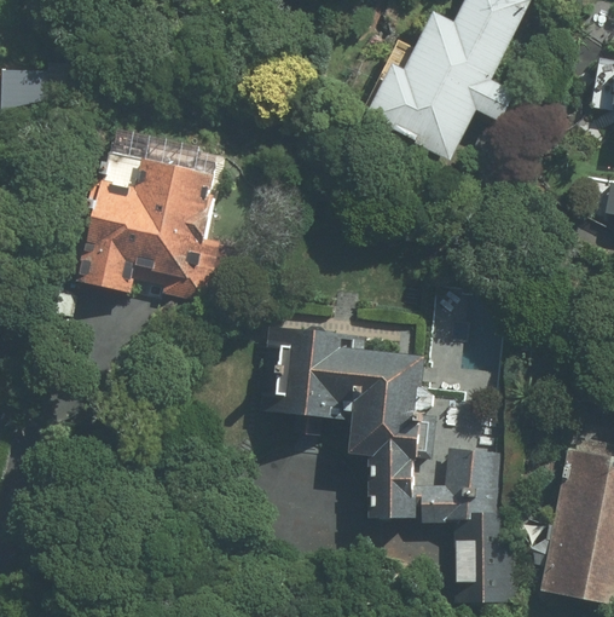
[(364,119),(451,159),(475,111),(497,122),(513,91),(491,80),(531,1),(528,0),(463,0),(452,19),(436,12),(406,67),(394,61),(364,119)]
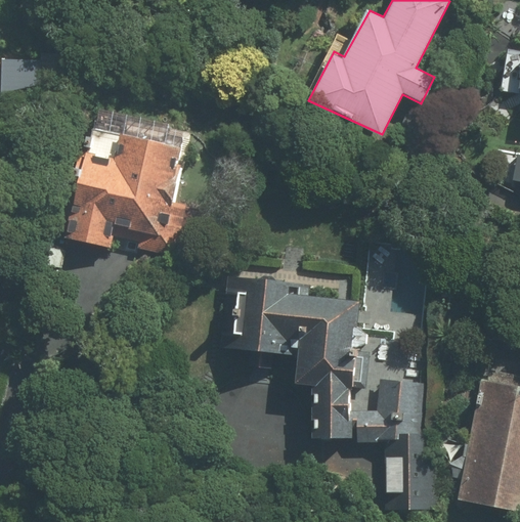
[(0,91),(59,78),(51,46),(0,57),(0,91)]
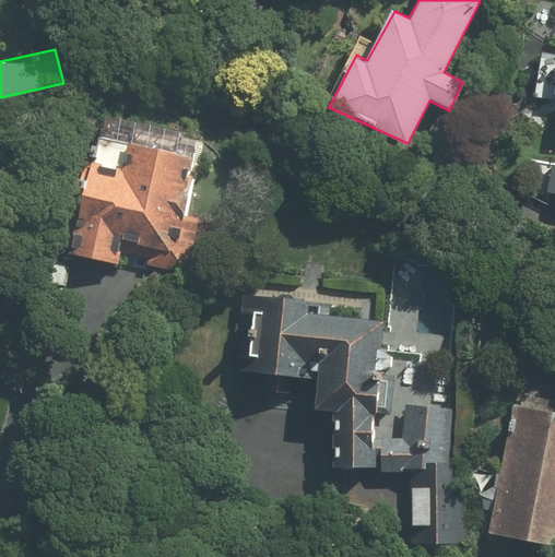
[(120,169),(91,163),(68,253),(120,263),(121,252),(145,256),(144,263),(185,272),(197,218),(184,215),(188,150),(127,143),(120,169)]
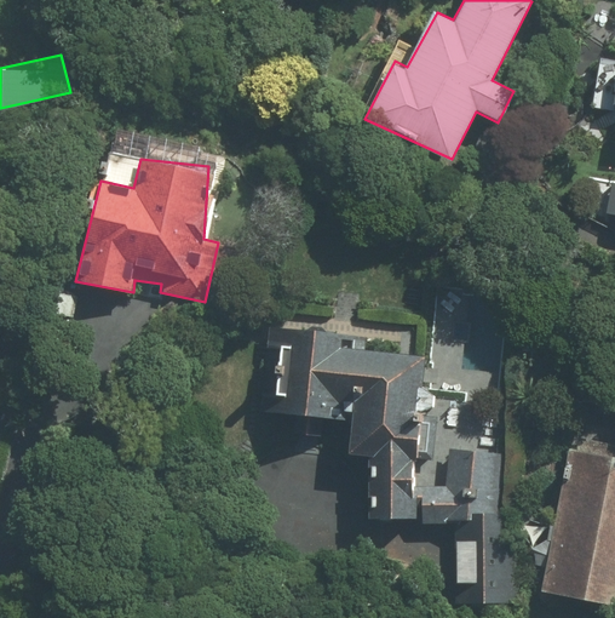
[(343,332),(269,328),(263,413),(351,418),(349,453),(363,459),(368,526),(444,526),(447,599),(513,601),(512,509),(494,509),(500,455),(448,451),(444,487),(418,485),(423,353),(343,348),(343,332)]
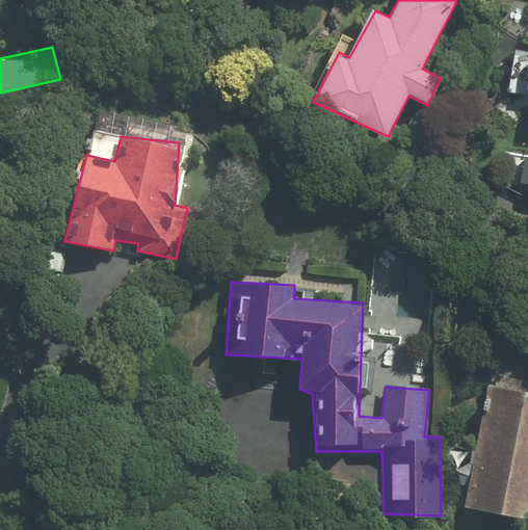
[(527,389),(486,381),(465,506),(527,517),(527,389)]
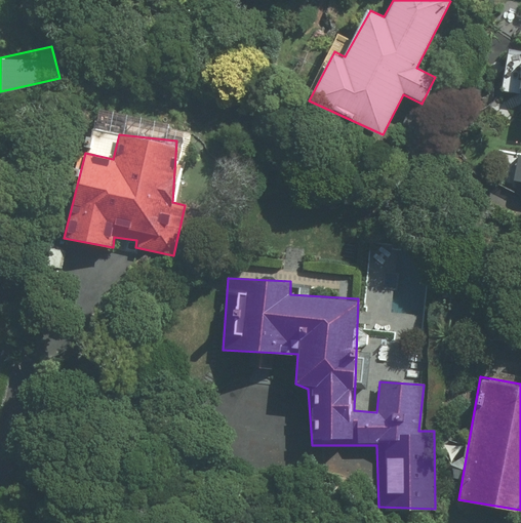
All buildings are outlined.
